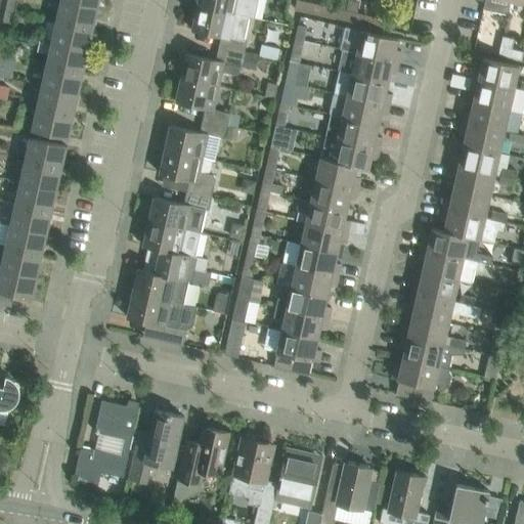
[(7,0),(5,8),(15,10),(17,0),(7,0)]
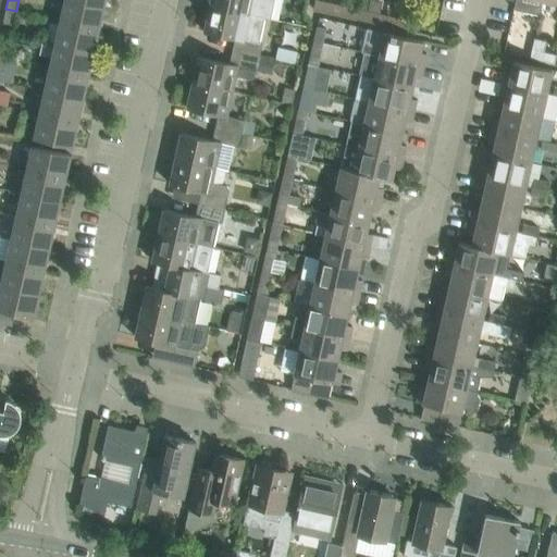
[(64,0),(61,21),(99,29),(104,7),(74,0),(64,0)]
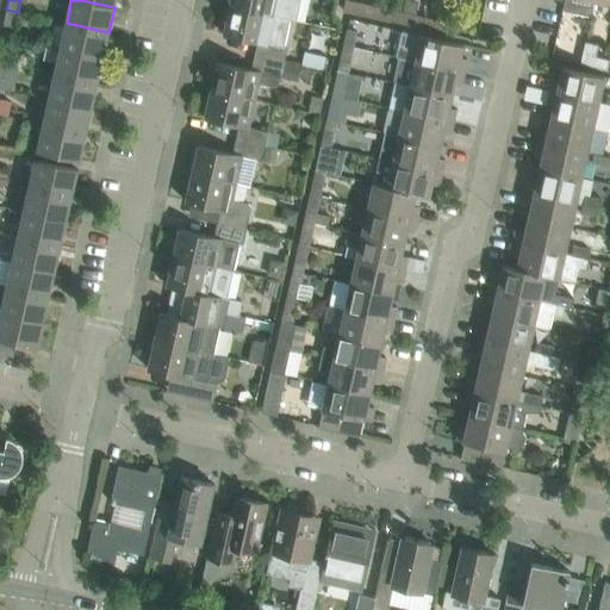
[(230,0),(230,6),(290,20),(294,4),(297,0),(230,0)]
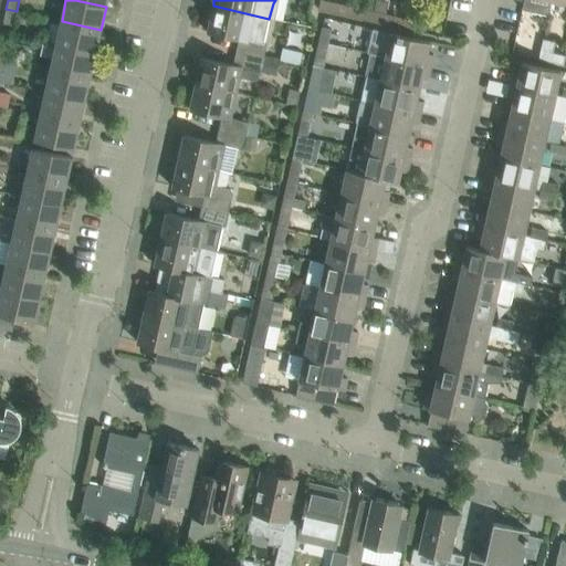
[(321,0),(318,9),(333,12),(335,3),(321,0)]
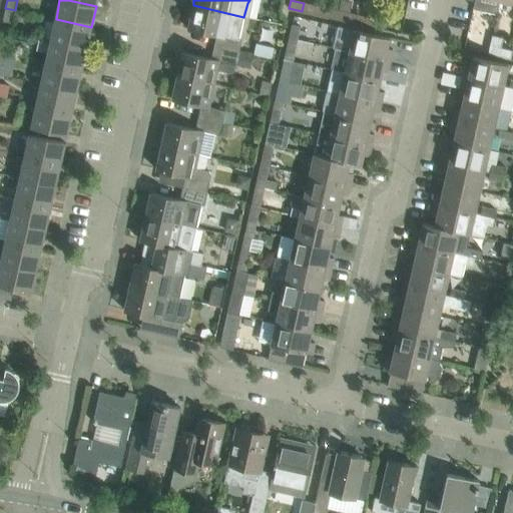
[(497,14),(499,0),(470,0),(474,1),(474,2),(473,8),(497,14)]
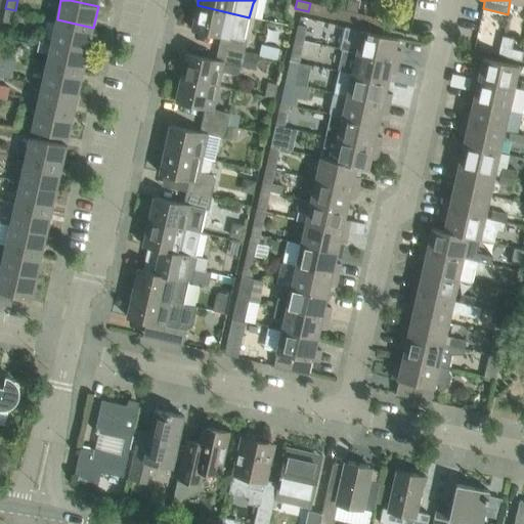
[(511,0),(523,3),(523,0),(510,0),(508,14),(511,0)]
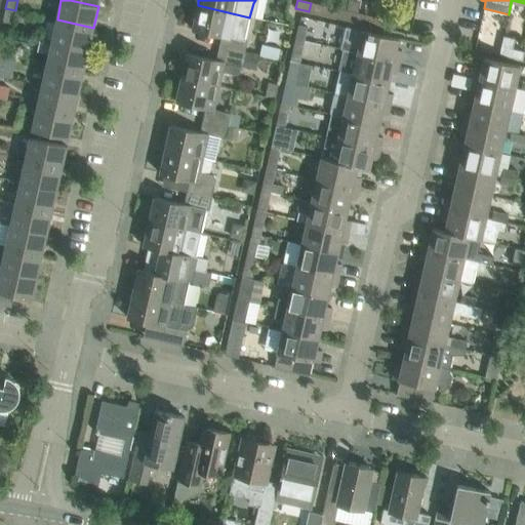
[(221,36),(219,48),(244,53),(247,41),(244,41),(249,17),(198,5),(192,29),(221,36)]
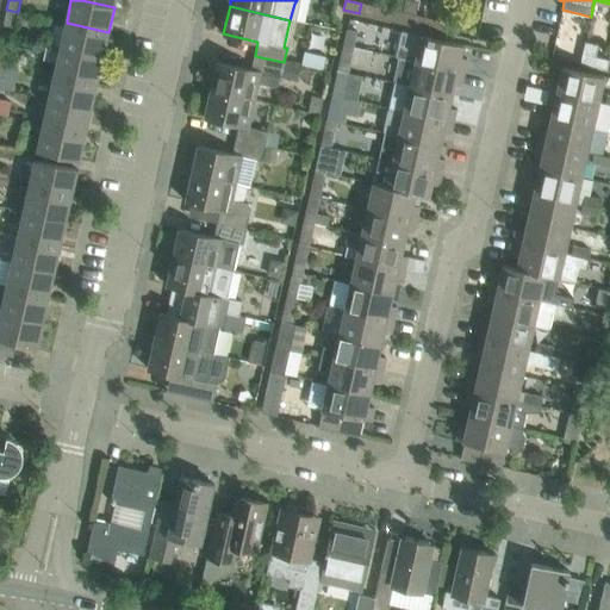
[(383,8),(380,18),(397,22),(398,12),(383,8)]
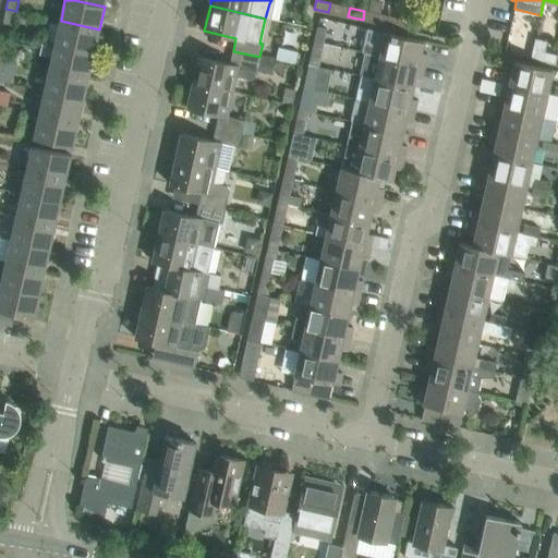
[(13,24),(16,11),(5,9),(3,22),(13,24)]
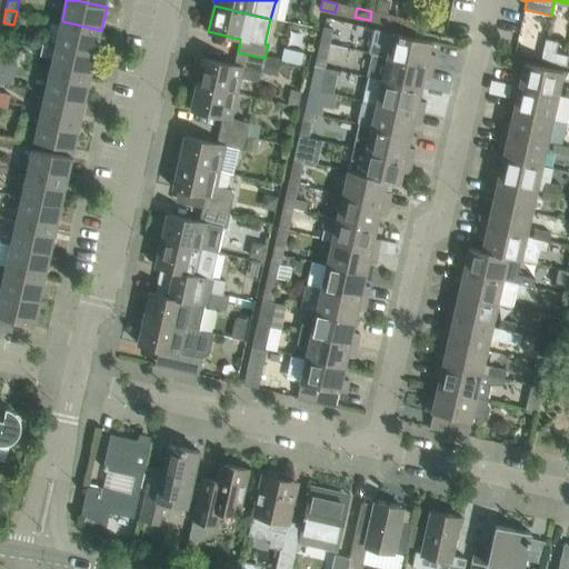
[(371,11),(370,20),(385,23),(387,15),(371,11)]
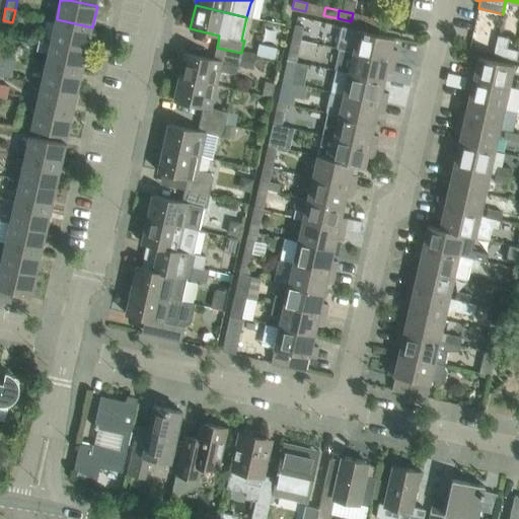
[(369,17),(367,25),(381,28),(383,20),(369,17)]
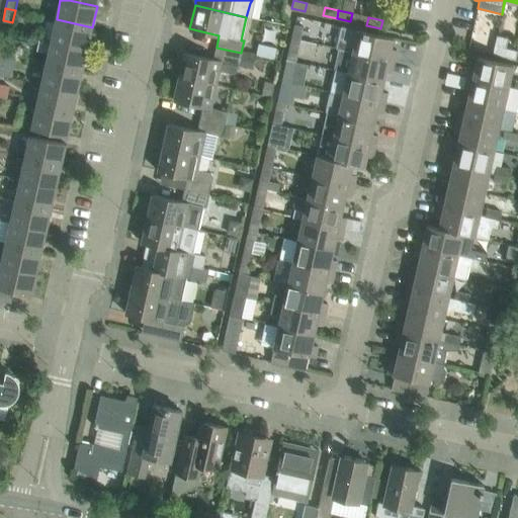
[(87,50),(92,27),(57,19),(52,41),(87,50)]
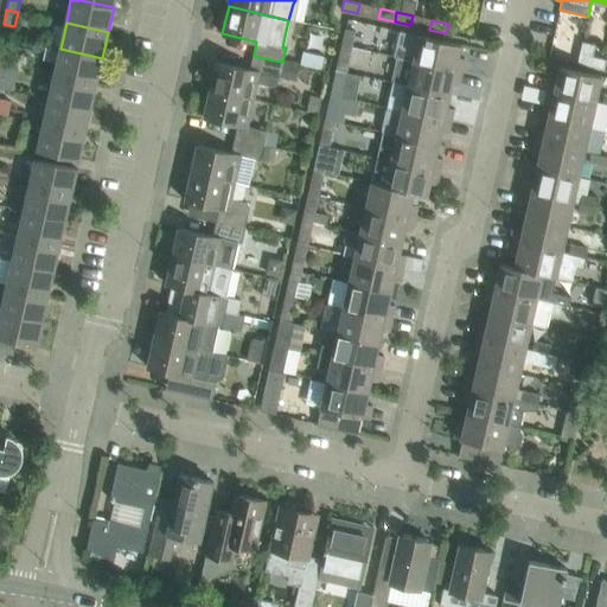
[(345,29),(342,44),(351,46),(355,31),(345,29)]
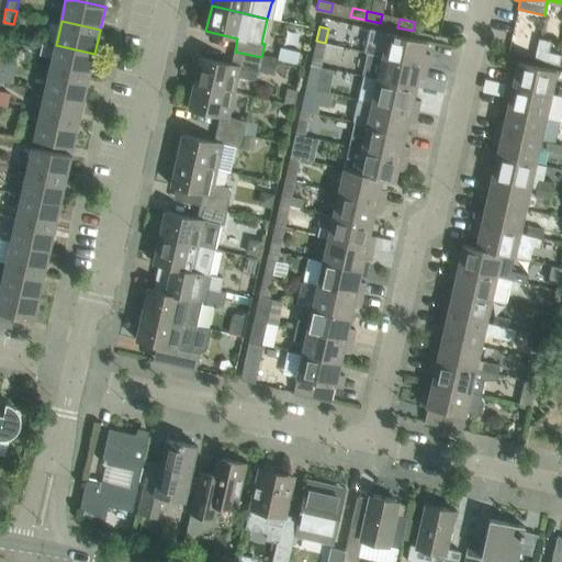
[(371,29),(366,52),(368,53),(383,56),(427,66),(430,54),(424,53),(426,41),(389,32),(371,29)]
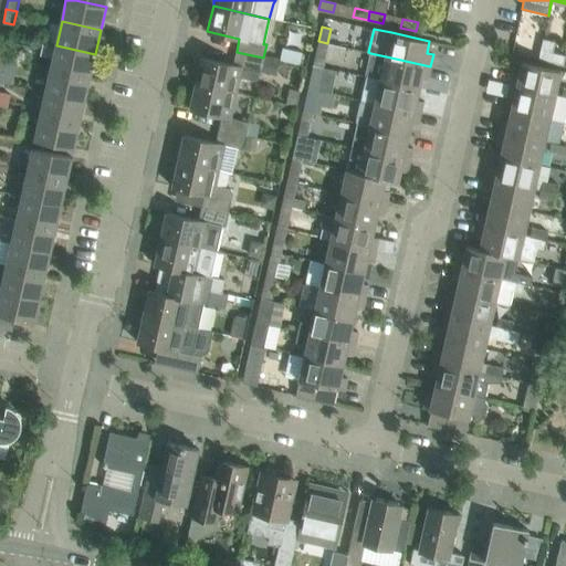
[(318,41),(315,56),(323,59),(342,62),(345,48),(327,43),(318,41)]
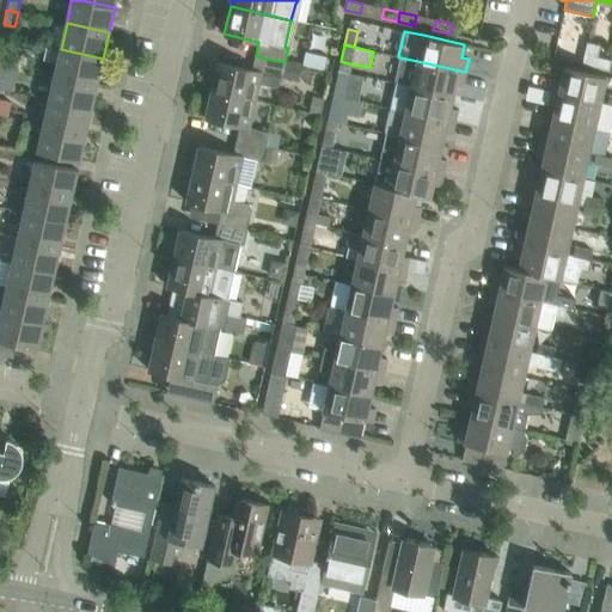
[(55,74),(97,84),(103,59),(61,49),(55,74)]
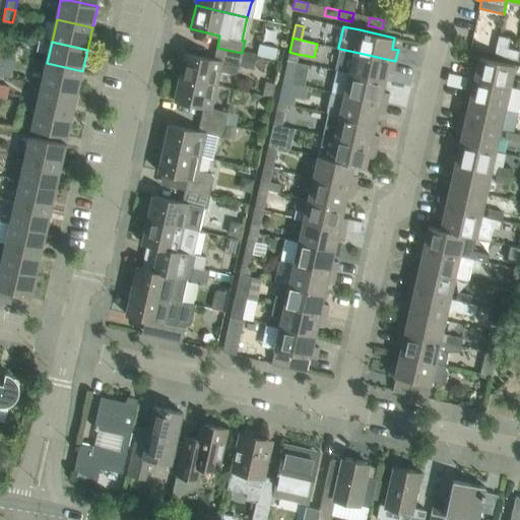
[(259,43),(256,54),(275,59),(277,49),(277,47),(259,43)]
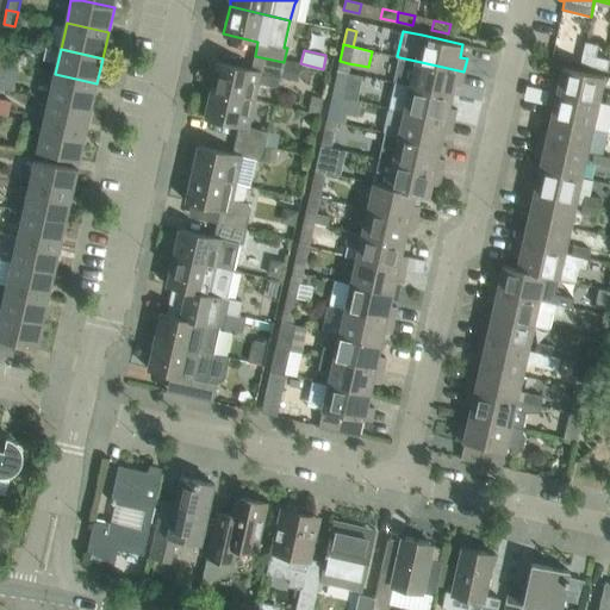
[(583,54),(580,63),(607,69),(608,60),(583,54)]
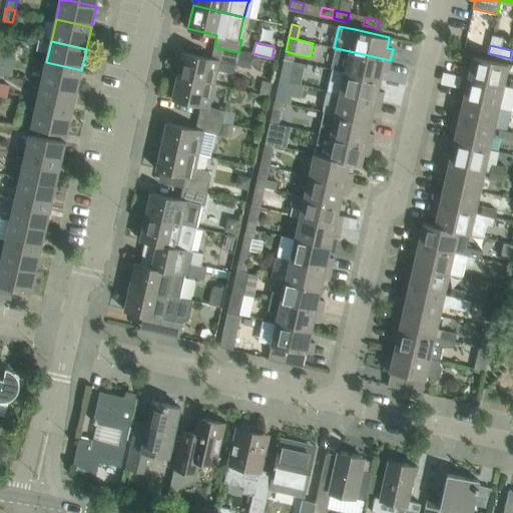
[(182,52),(177,75),(214,84),(217,70),(231,73),(234,71),(238,52),(214,47),(211,58),(182,52)]
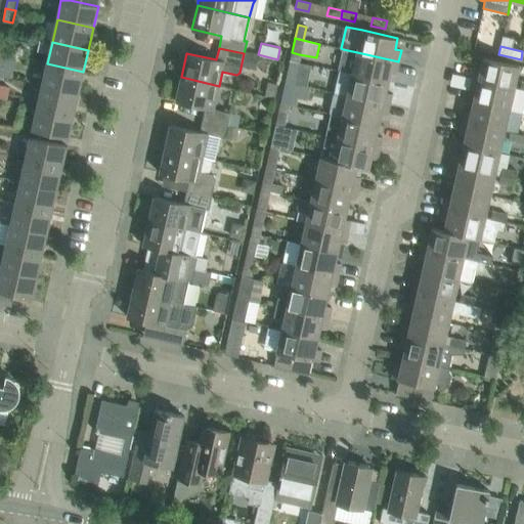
[(398,61),(357,52),(343,49),(338,71),(339,71),(388,82),(390,72),(396,73),(398,61)]
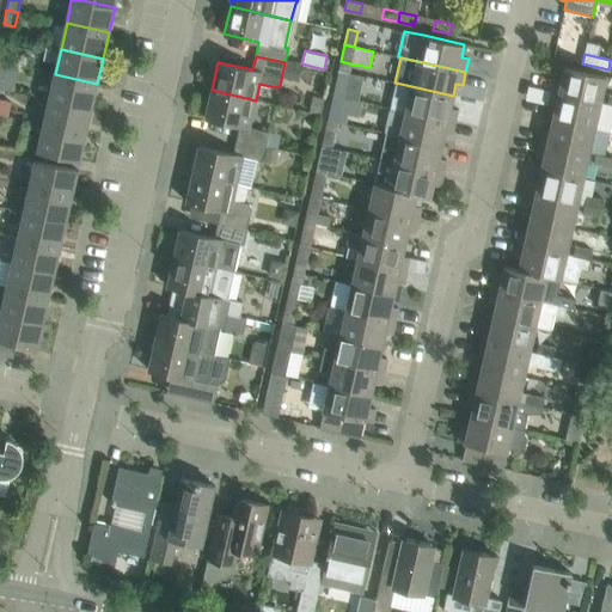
[(286,63),(282,77),(294,79),(298,66),(286,63)]
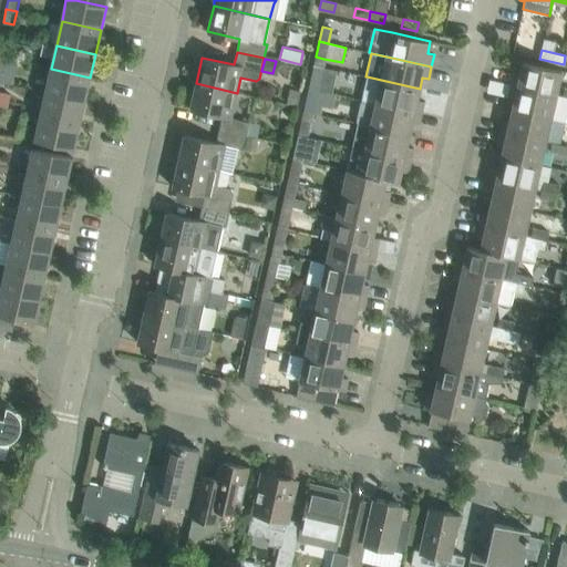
[(556,95),(562,71),(523,62),(521,74),(514,72),(511,85),(556,95)]
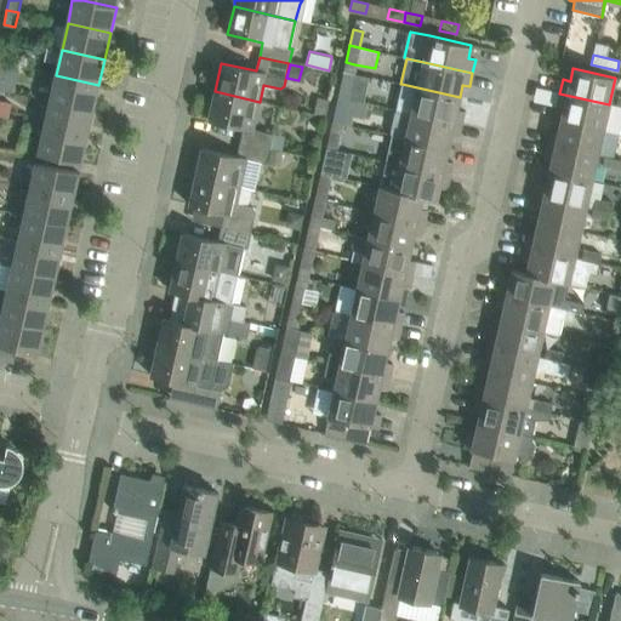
[(92,110),(98,85),(56,75),(50,101),(92,110)]
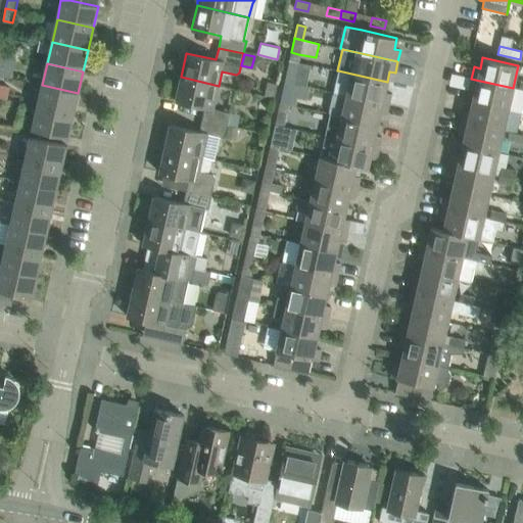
[(287,67),(284,81),(292,83),(292,82),(295,69),(287,67)]
